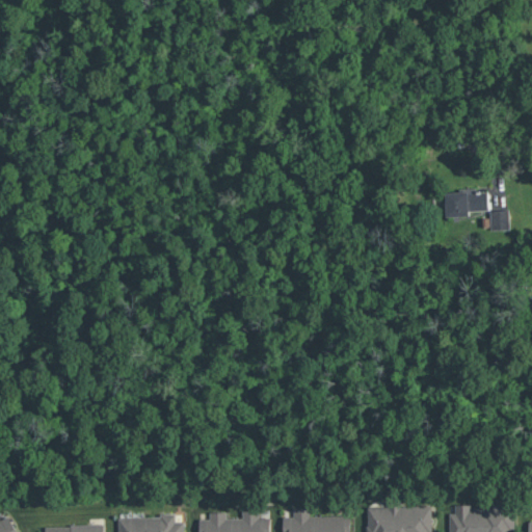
[(446,191),(447,216),(470,215),(470,211),(489,210),(488,189),(446,191)]
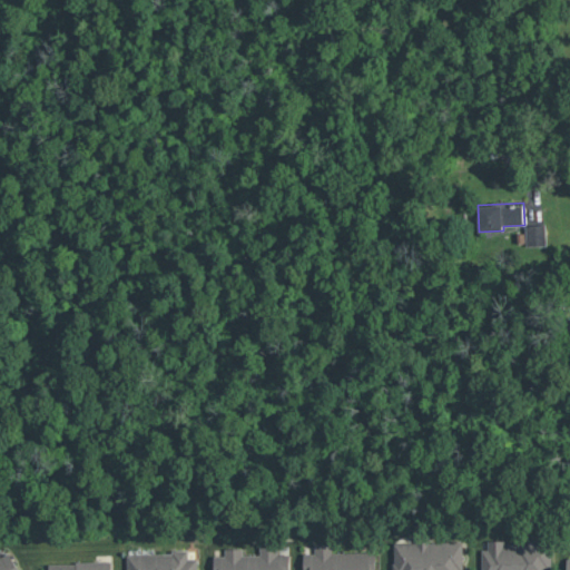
[(527,245),(547,245),(546,224),(526,225),(527,245)]
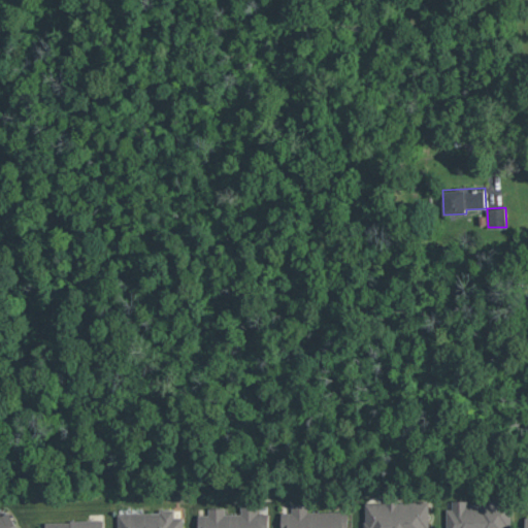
[(510,527),(510,499),(476,499),(476,503),(467,504),(467,500),(452,500),(453,508),(447,508),(447,527),(510,527)]
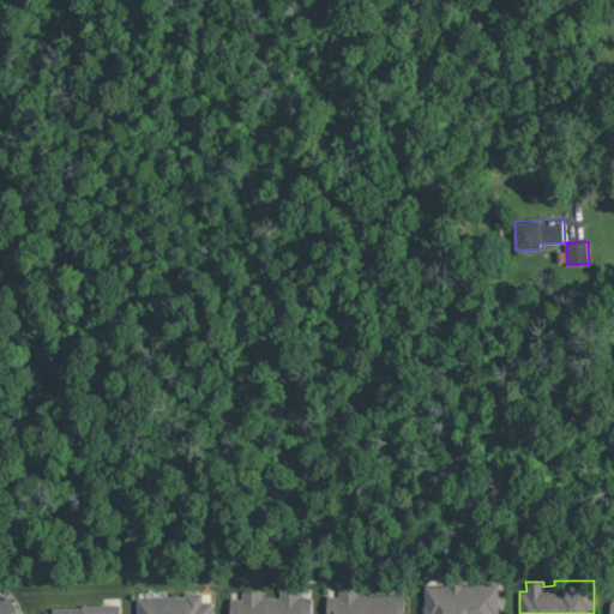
[(498,613),(499,582),(447,582),(447,584),(425,584),(425,613),(498,613)]
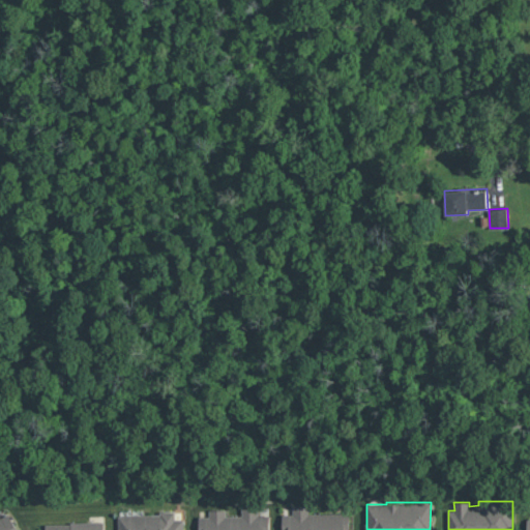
[(349,529),(350,512),(310,513),(310,505),(293,506),(293,513),(283,513),(283,529),(349,529)]
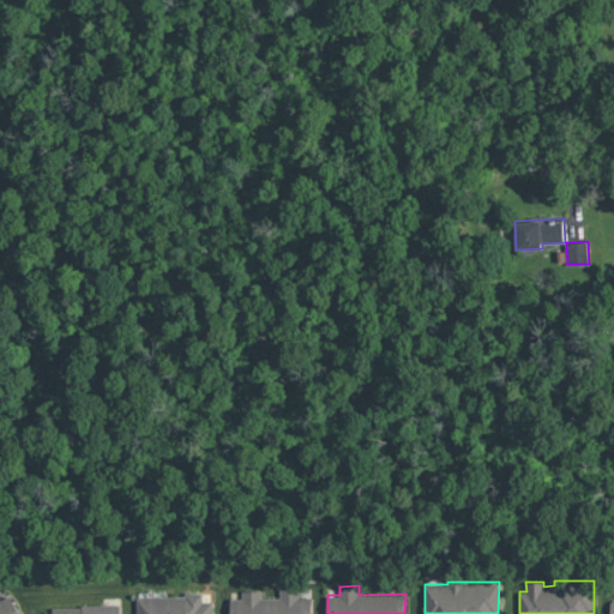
[(312,613),(313,596),(300,596),(300,588),(281,588),(281,597),(262,597),(262,590),(244,590),(244,599),(230,599),(230,613),(312,613)]
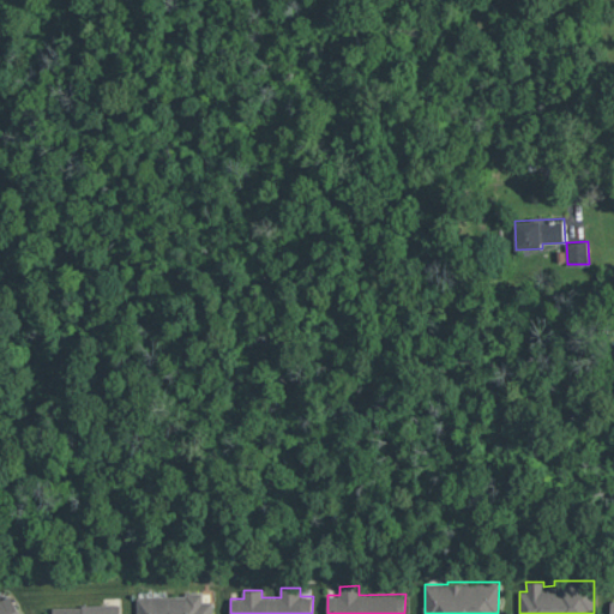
[(0,613),(22,613),(8,590),(0,594),(0,613)]
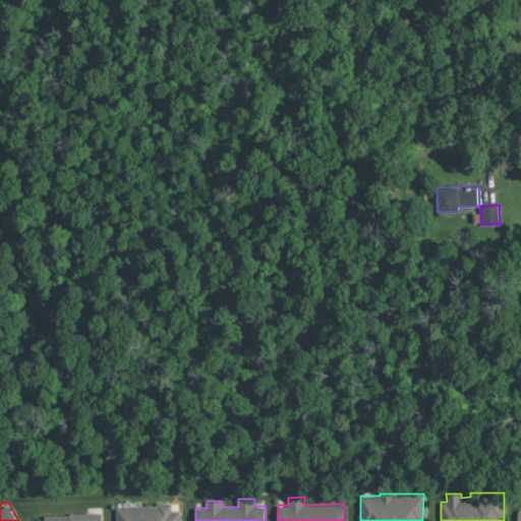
[(117,506),(116,520),(180,520),(181,510),(173,510),(173,505),(117,506)]
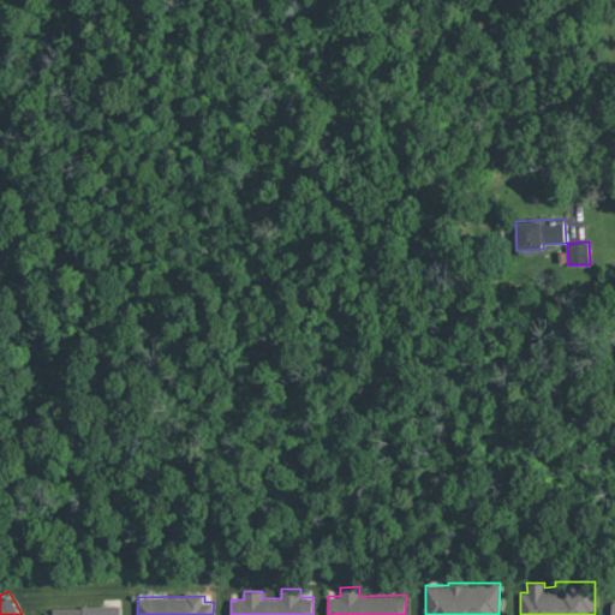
All buildings are outlined.
